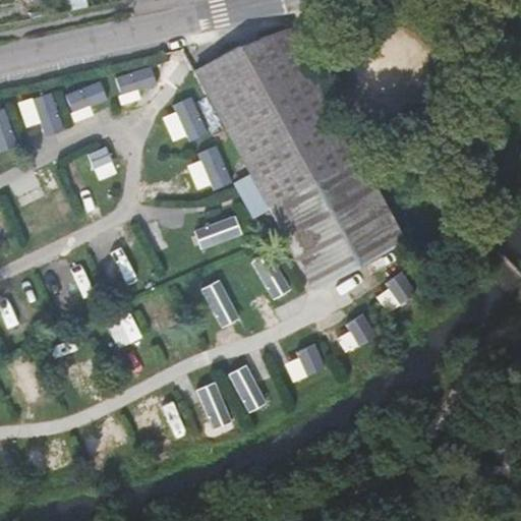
[(291,23),(197,72),(252,176),(269,209),(312,291),(406,242),(291,23)]
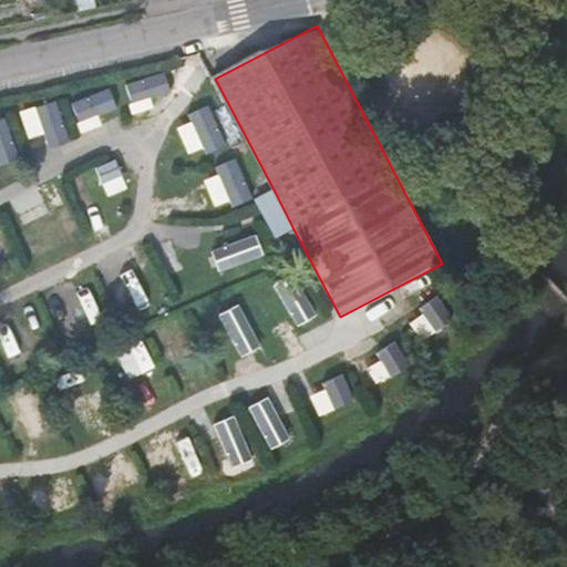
[(151,80),(137,86),(150,113),(163,106),(151,80)]
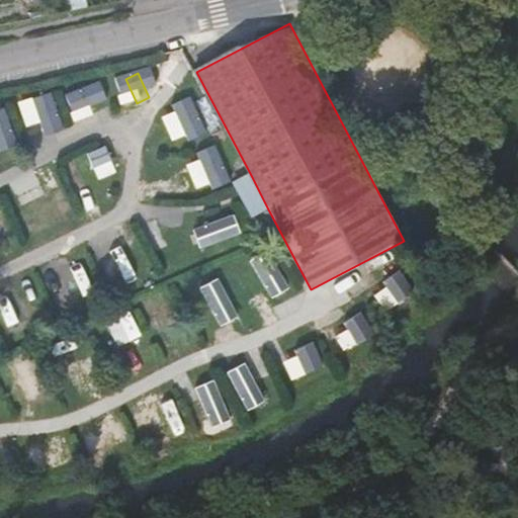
[(101,88),(89,93),(96,112),(109,108),(101,88)]
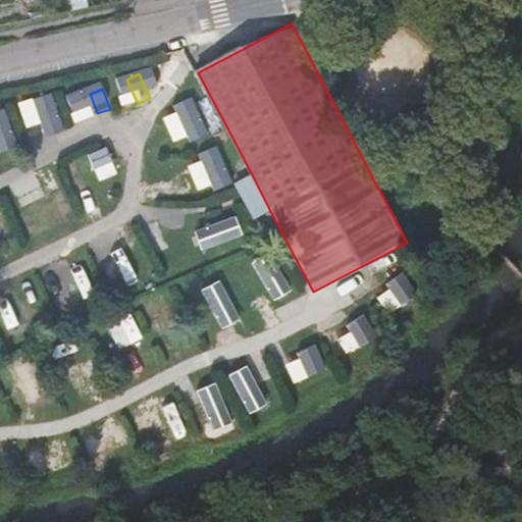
[(42,99),(27,105),(37,131),(53,124),(42,99)]
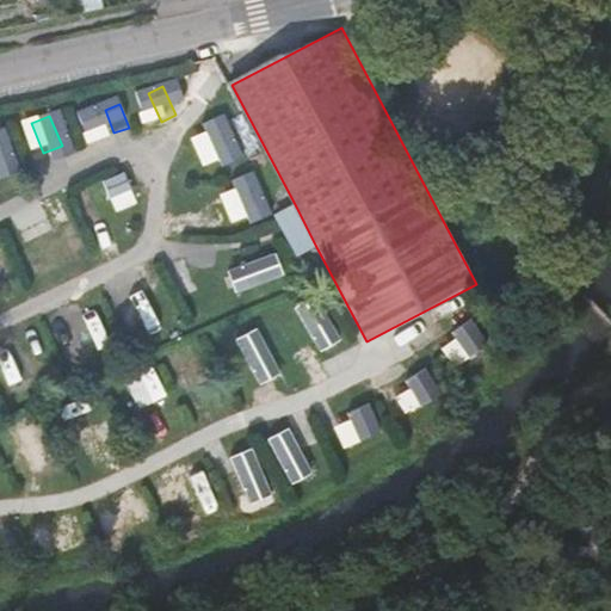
[(245,147),(229,116),(214,123),(229,154),(245,147)]
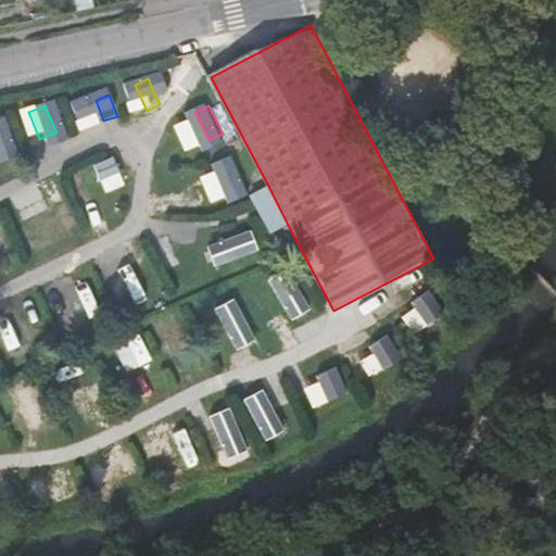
[(5,126),(0,128),(0,156),(2,165),(17,160),(5,126)]
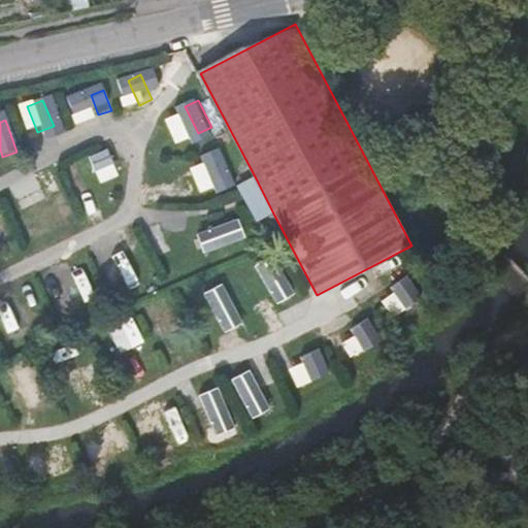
[(120,178),(112,162),(92,170),(100,188),(120,178)]
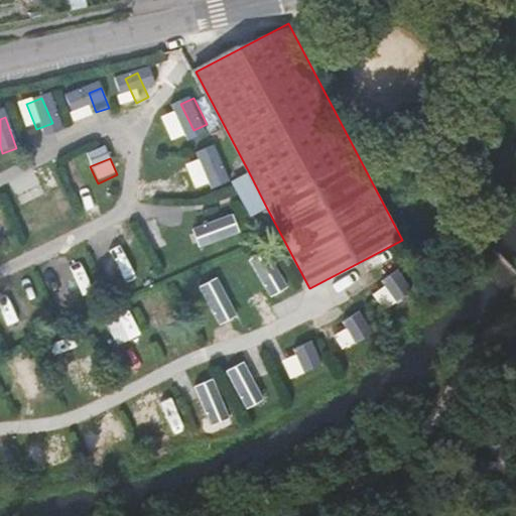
[(229,185),(219,158),(204,164),(214,190),(229,185)]
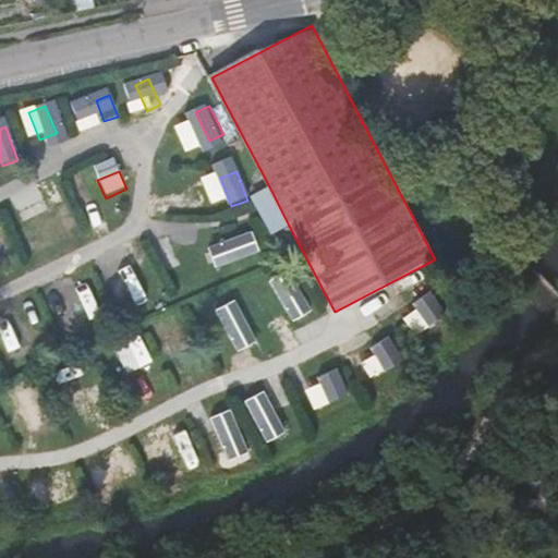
[(288,223),(270,189),(252,198),(259,211),(269,232),(283,226),(288,223)]
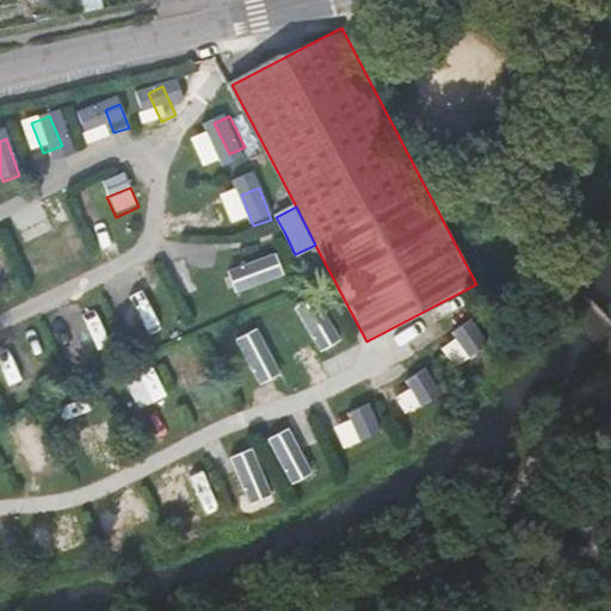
[(236,290),(285,273),(277,250),(228,266),(236,290)]
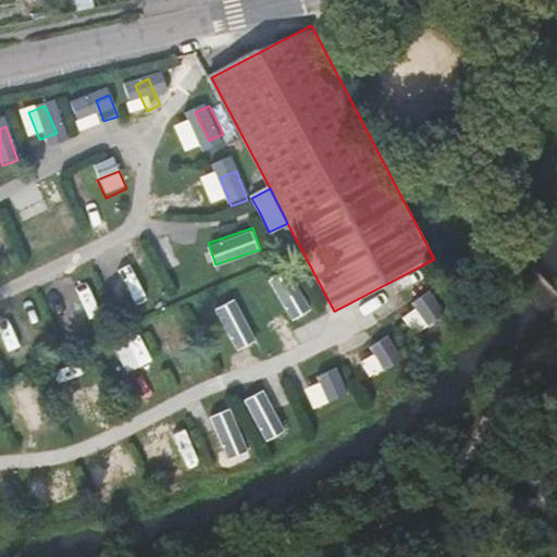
[(272,276),(293,318),(311,309),(289,268),(272,276)]
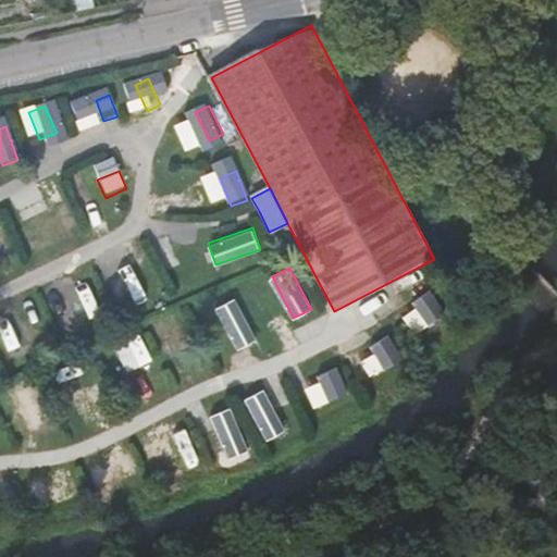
[(217,306),(236,348),(257,338),(237,296),(217,306)]
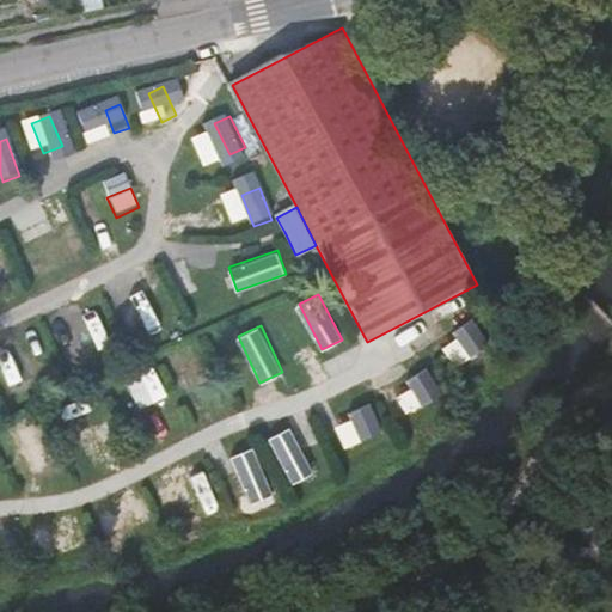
[(142,409),(169,395),(154,366),(127,380),(142,409)]
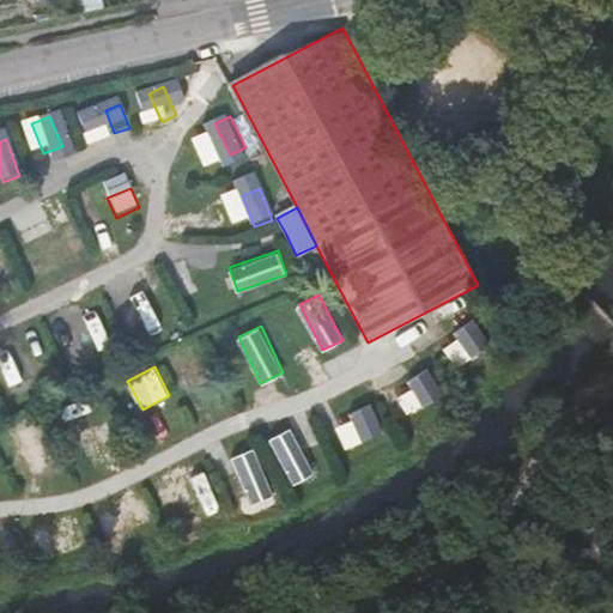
[(67,407),(80,439),(110,428),(97,395),(67,407)]
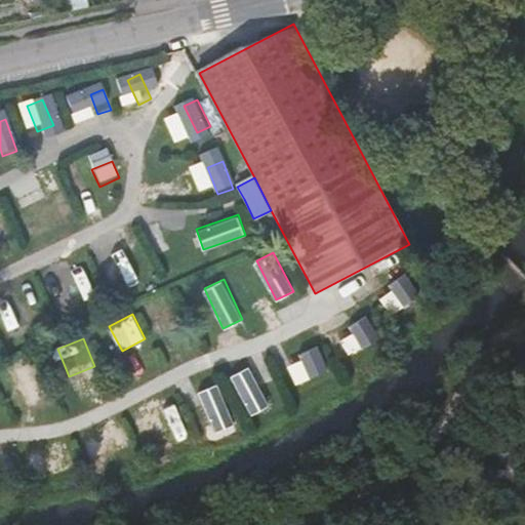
[(288,361),(295,380),(327,368),(319,349),(288,361)]
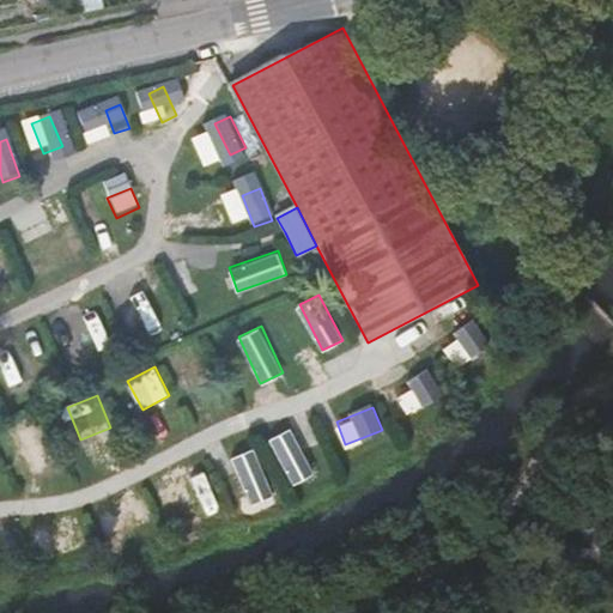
[(293,484),(315,472),(290,425),(268,437),(293,484)]
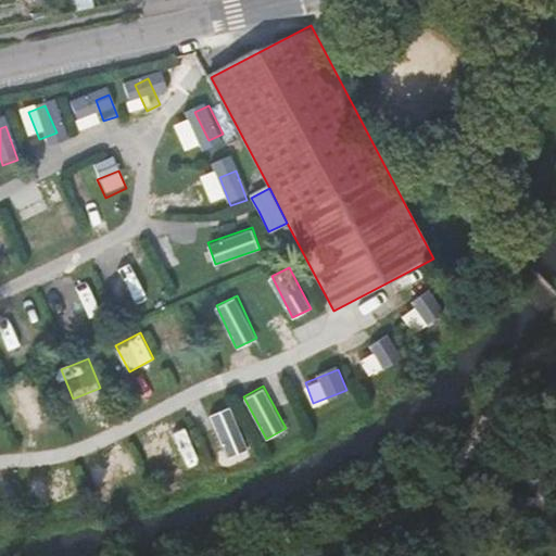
[(210,414),(228,457),(249,449),(230,405),(210,414)]
